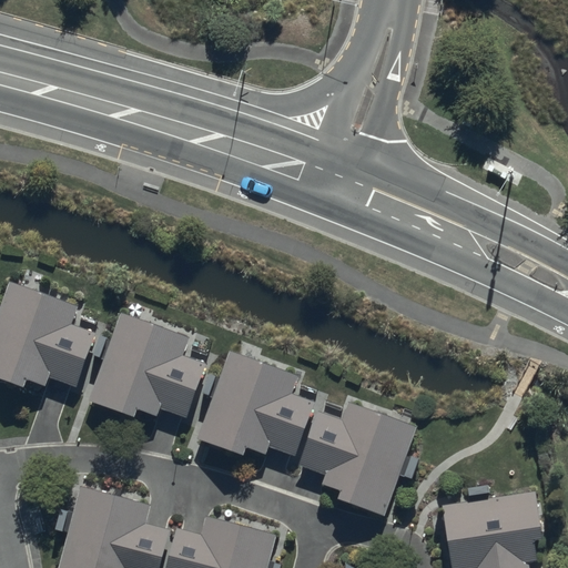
[(74,387),(89,350),(100,354),(109,331),(74,317),(79,305),(10,279),(0,305),(0,376),(21,385),(24,375),(47,384),(50,377),(74,387)]
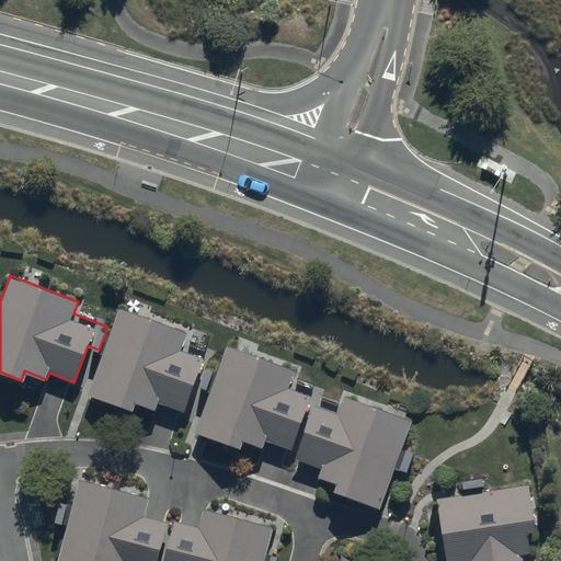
[(181,413),(192,385),(204,389),(213,364),(180,351),(185,334),(117,309),(86,393),(133,410),(135,402),(155,409),(156,404),(181,413)]
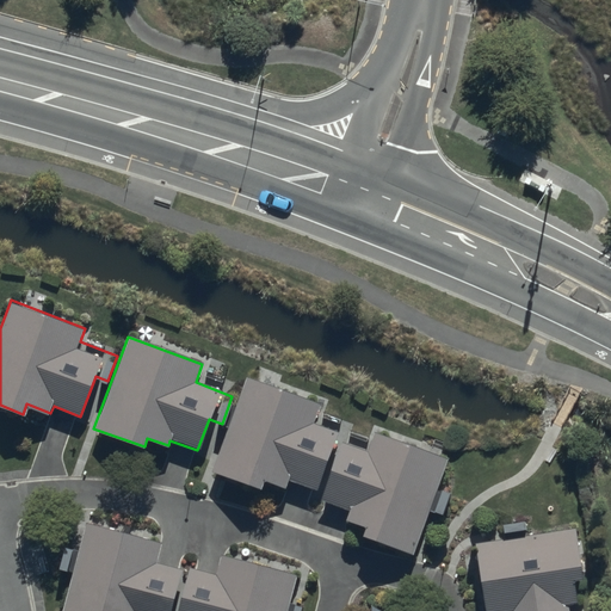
[(322,402),(247,376),(214,473),(263,489),(265,481),(287,488),(289,482),(322,494),(319,501),(349,512),(346,519),(363,524),(359,536),(415,555),(431,513),(442,517),(451,491),(442,487),(451,457),(374,430),(366,451),(338,440),(340,433),(315,425),(322,402)]
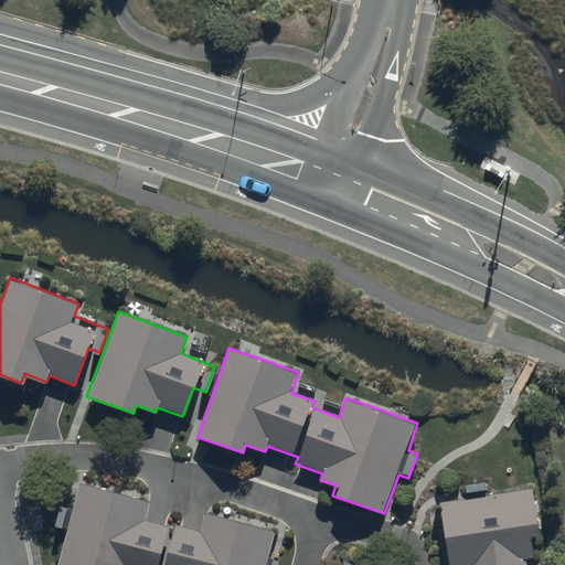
[(148,494),(76,477),(54,564),(274,564),(278,551),(266,547),(272,525),(203,508),(199,525),(171,519),(170,522),(142,515),(148,494)]
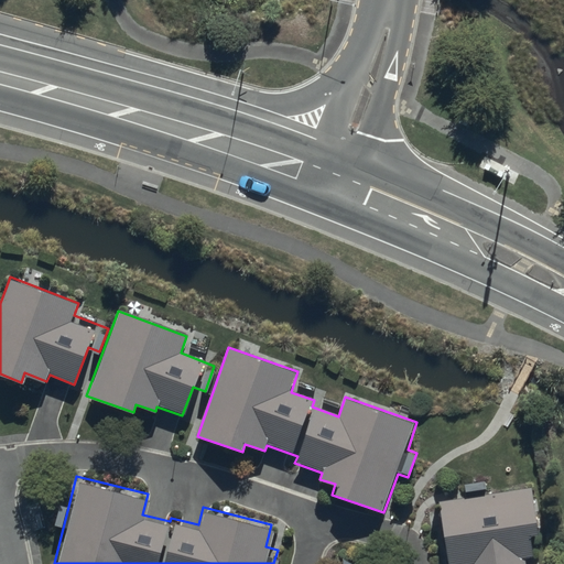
[(464,483),(466,496),(437,499),(444,563),(521,563),(521,557),(530,556),(528,533),(534,532),(530,488),(484,494),(483,480),(464,483)]
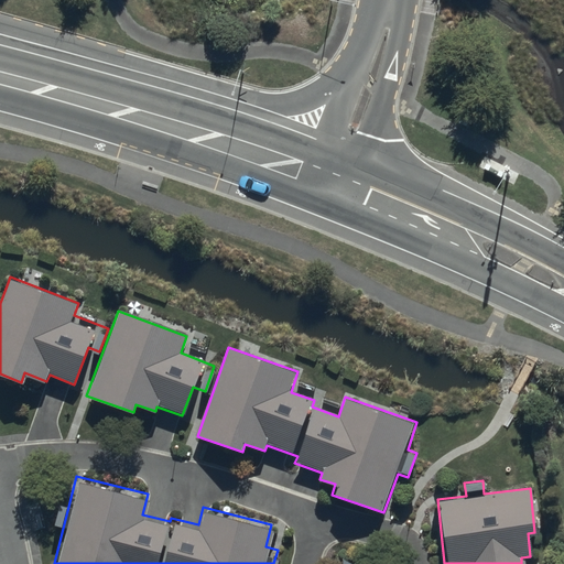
All buildings are outlined.
